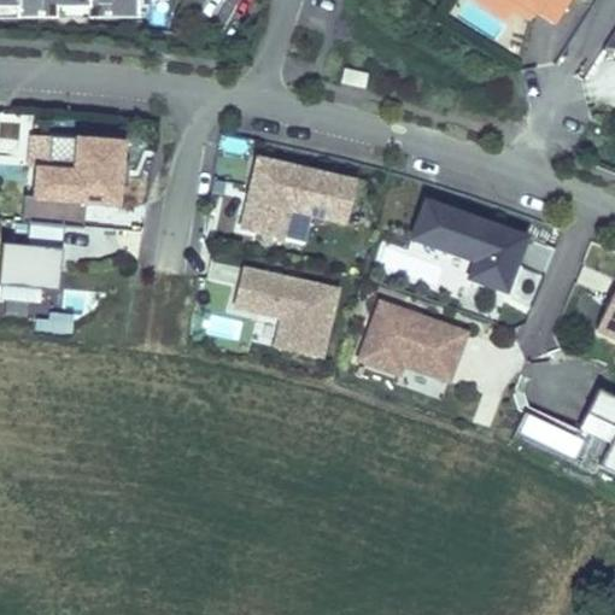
[(0,0),(0,5),(17,6),(17,17),(57,16),(57,5),(88,5),(88,16),(152,15),(151,0),(0,0)]
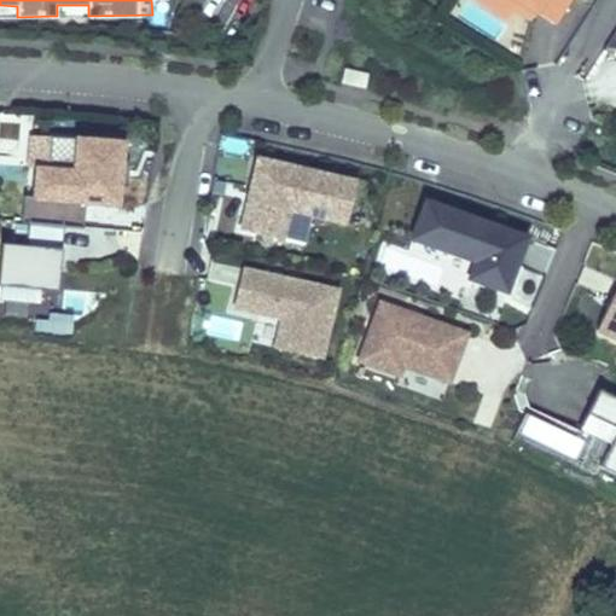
[(538,10),(522,0),(482,0),(510,17),(517,5),(534,16),(538,10)]
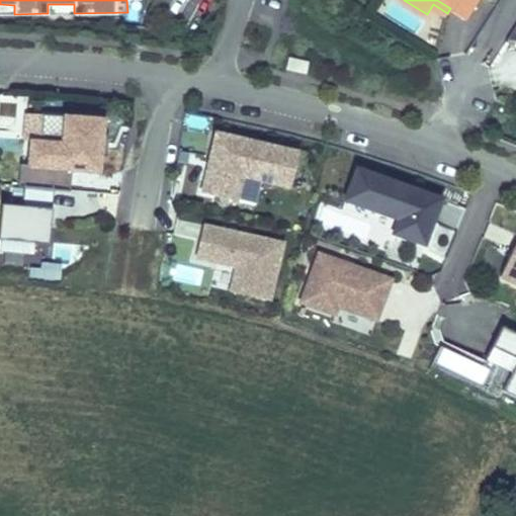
[(465,17),(476,0),(437,0),(450,8),(465,17)]
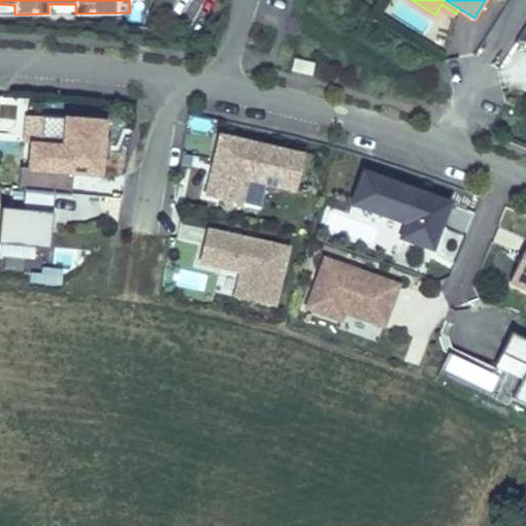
[(0,14),(14,14),(14,5),(0,4),(0,14)]
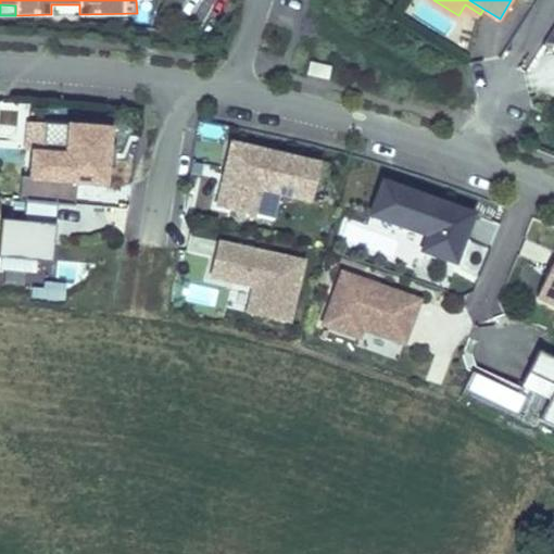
[(51,4),(51,14),(79,14),(79,4),(51,4)]
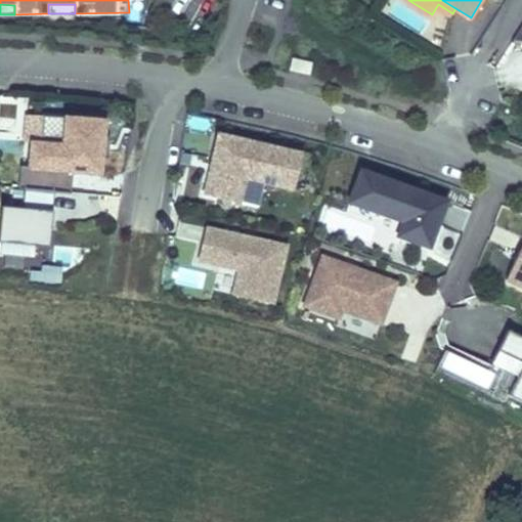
[(294,56),(291,68),(310,73),(313,60),(294,56)]
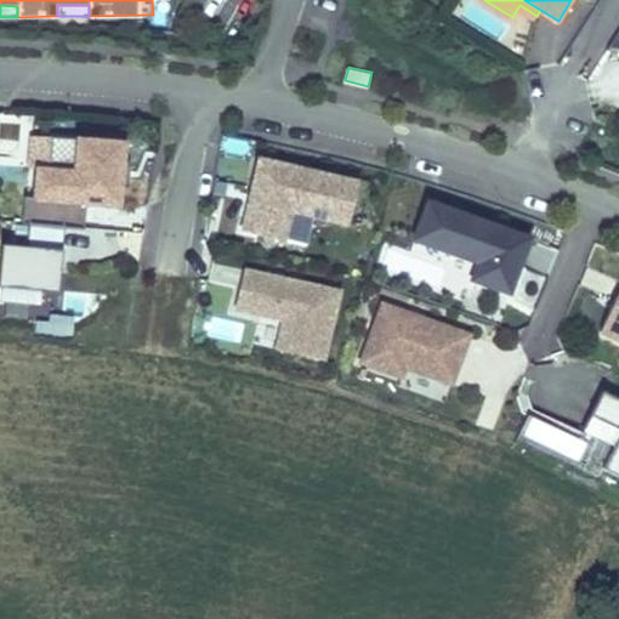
[(79,131),(30,128),(28,160),(38,162),(35,191),(27,189),(24,216),(86,220),(87,194),(124,197),(129,130),(79,128),(79,131)]
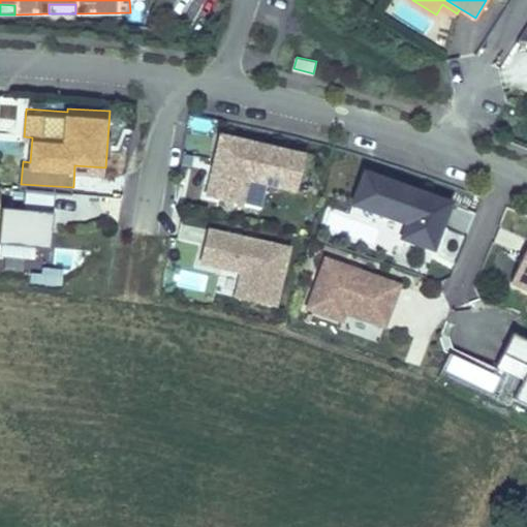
[(306,153),(221,133),(214,164),(218,164),(215,178),(212,177),(207,194),(243,203),(249,177),(298,188),(306,153)]
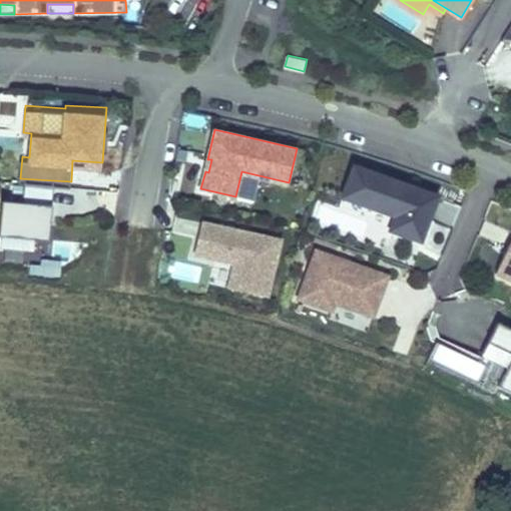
[(440,189),(357,159),(345,190),(398,209),(393,223),(424,234),(440,189)]
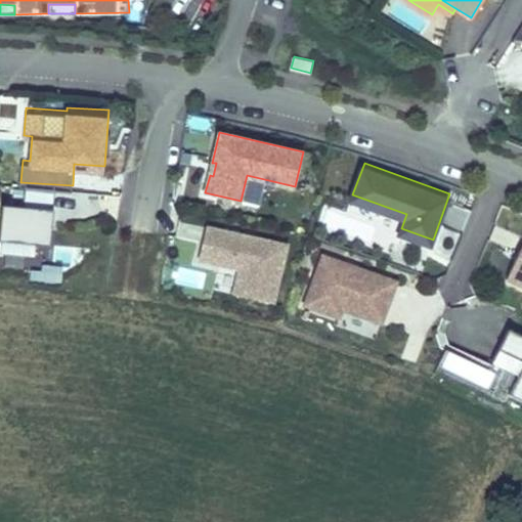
[(53,224),(57,185),(27,183),(25,203),(4,201),(0,244),(0,246),(36,250),(37,238),(38,223),(53,224)]
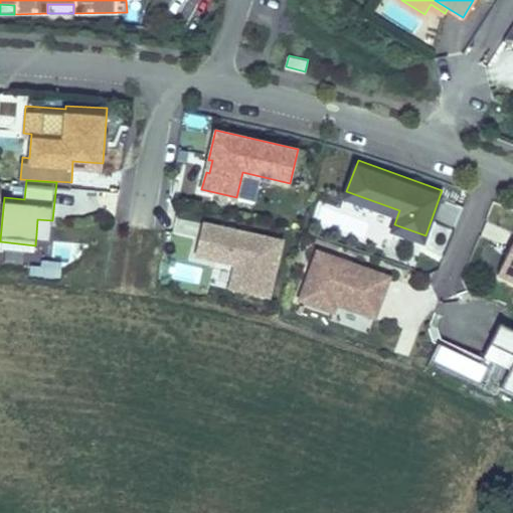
[(51,236),(52,220),(37,219),(36,234),(51,236)]
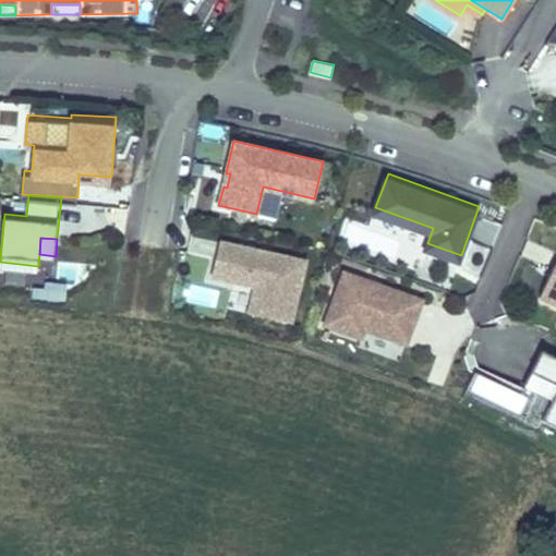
[(221,240),(213,276),(256,286),(251,311),(292,321),(306,260),(221,240)]
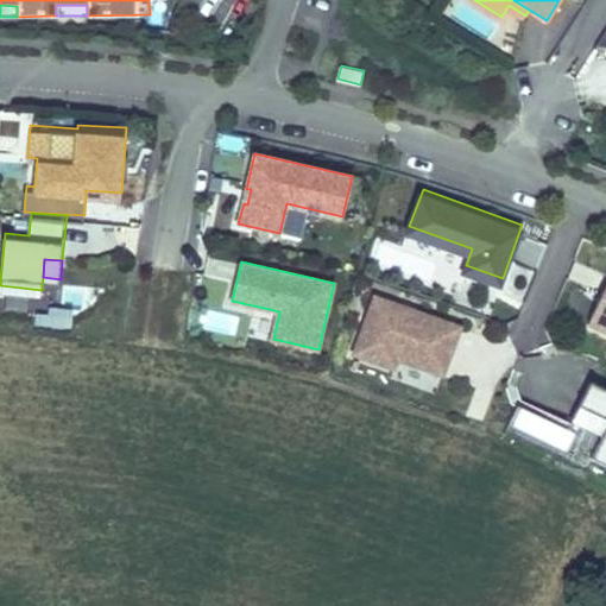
[(605,288),(589,322),(605,329),(605,288)]
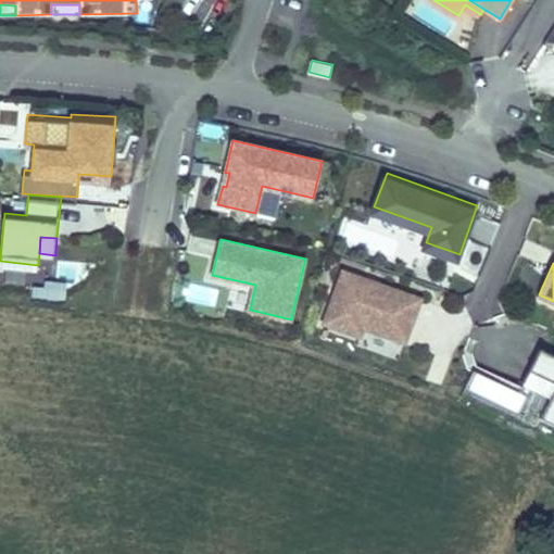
[(7,269),(5,282),(25,284),(26,271),(7,269)]
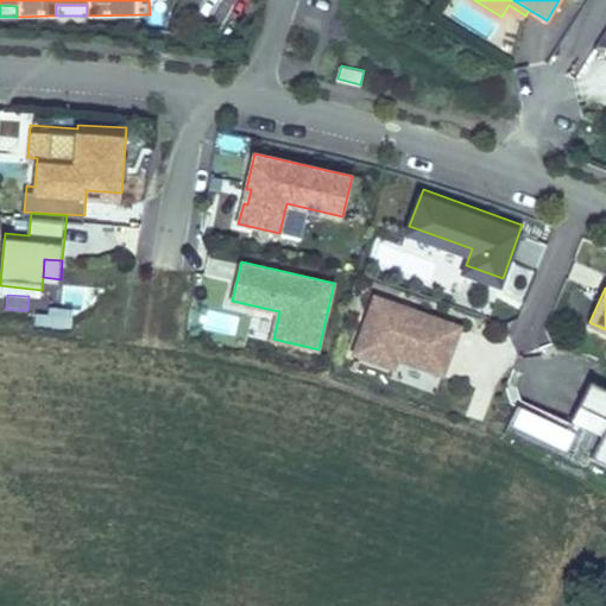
[(443,373),(461,326),(376,295),(355,352),(395,366),(398,357),(443,373)]
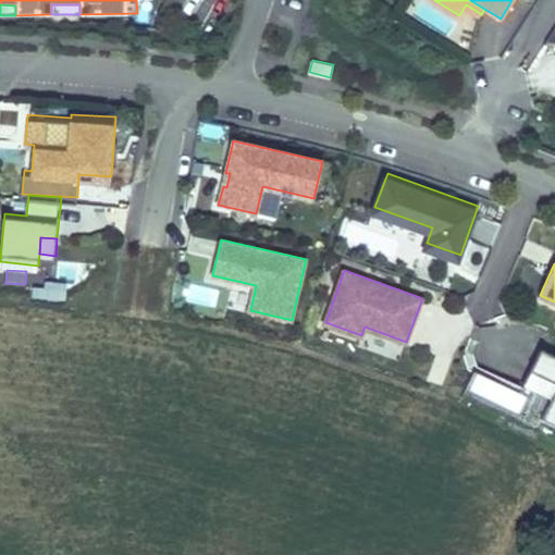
[(541,348),(531,370),(539,373),(549,353),(541,348)]
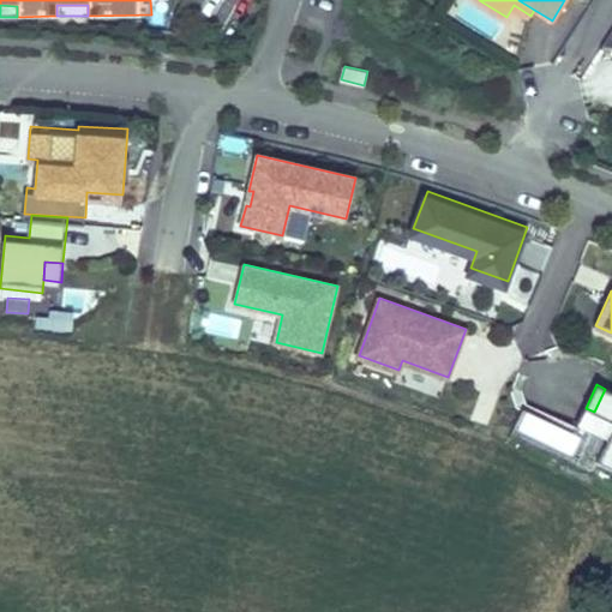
[(611,391),(605,389),(594,412),(586,408),(577,426),(607,441),(598,461),(611,468),(611,391)]
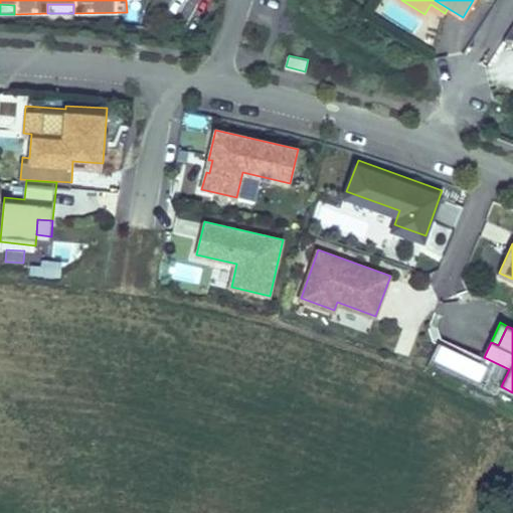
[(444,346),(437,360),(474,379),(481,365),(444,346)]
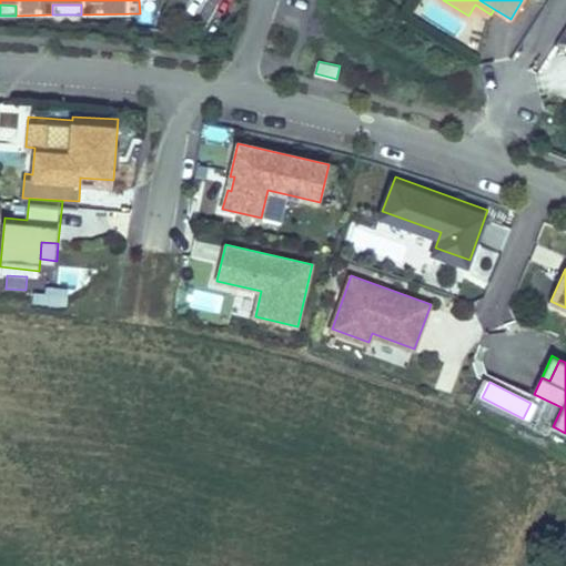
All buildings are outlined.
